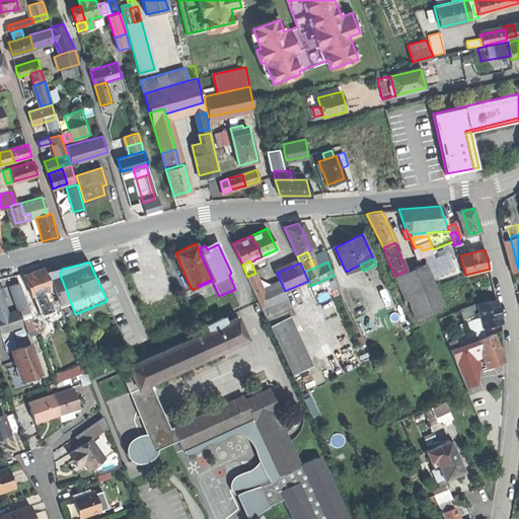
[(406,271),(394,276),(405,299),(408,299),(416,318),(445,305),(426,263),(406,271)]
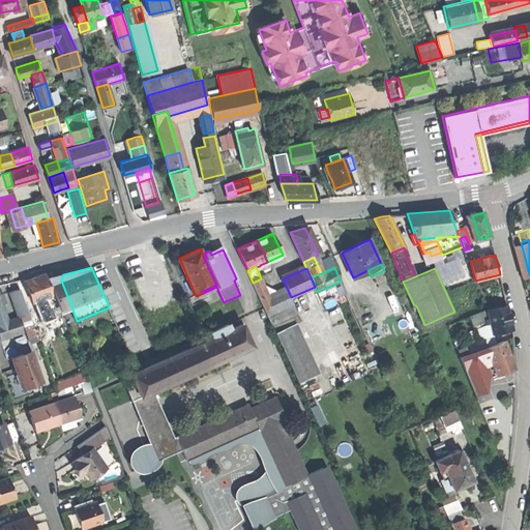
[(26,281),(33,301),(39,298),(47,296),(54,293),(51,285),(46,273),(34,277),(26,281)]
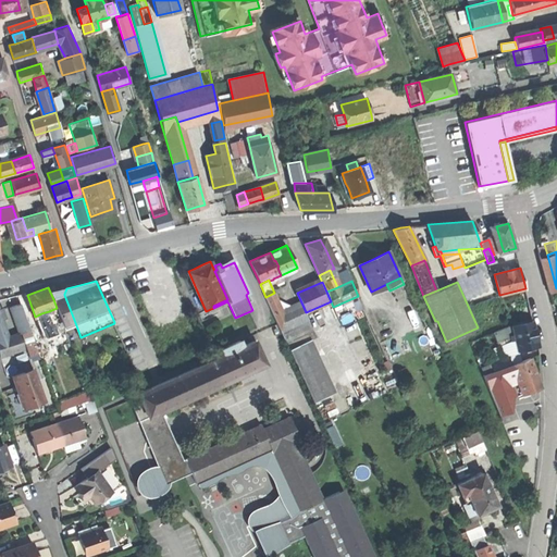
[(283,311),(274,293),(265,297),(274,316),(283,311)]
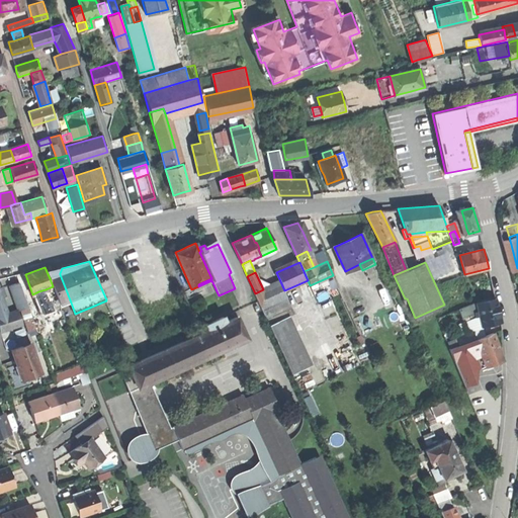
[(60,274),(50,278),(53,286),(58,300),(60,307),(71,303),(60,274)]
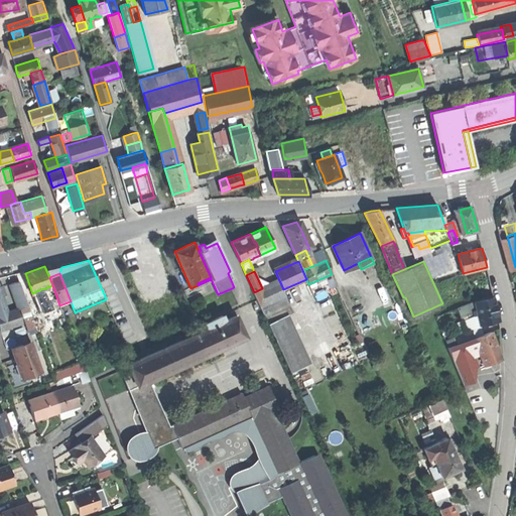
[(279,280),(262,288),(254,292),(261,307),(286,296),(283,289),(279,280)]
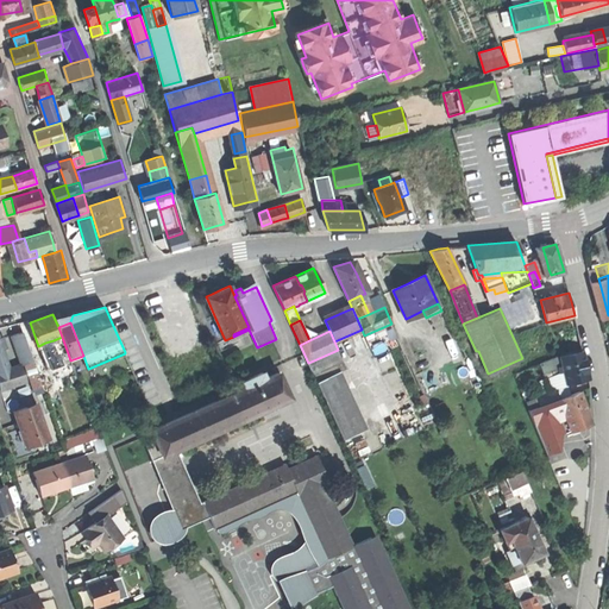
[(12,336),(16,344),(26,340),(23,332),(12,336)]
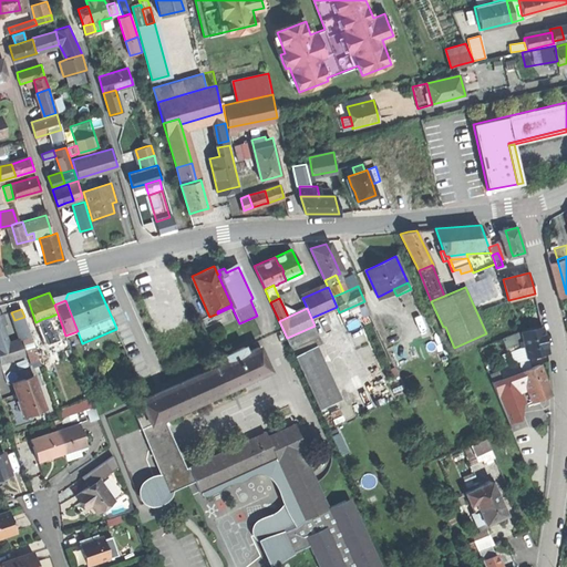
[(0,344),(10,342),(0,313),(0,344)]
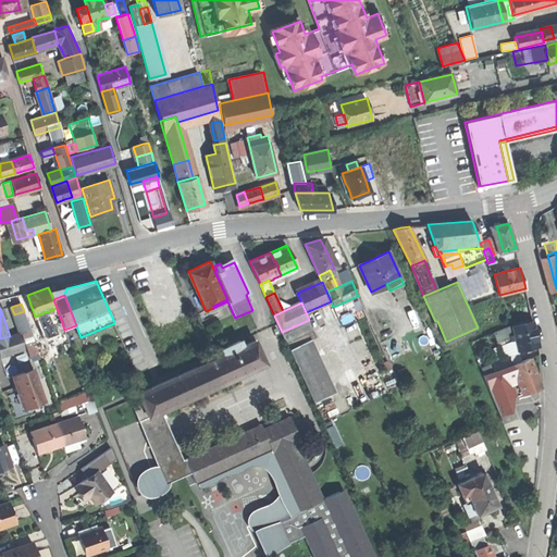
[(14,314),(20,333),(29,330),(24,311),(14,314)]
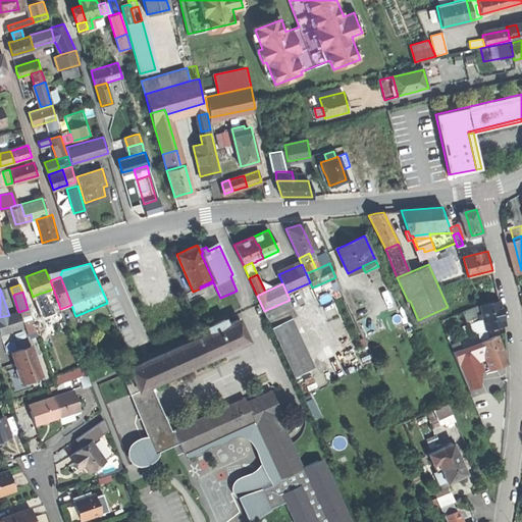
[(294,308),(290,300),(264,311),(268,320),(294,308)]
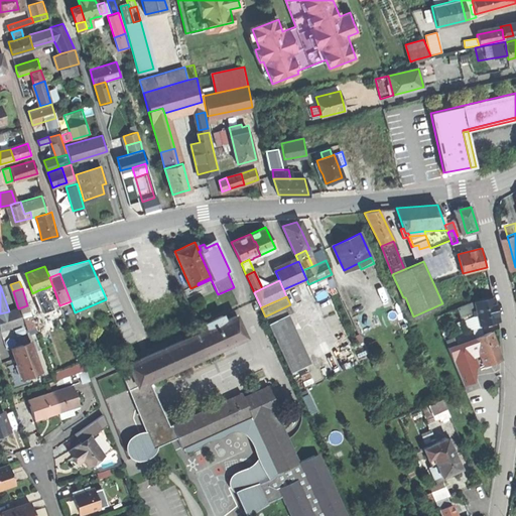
[(481,325),(499,320),(497,310),(494,298),(476,302),(478,310),(481,325)]
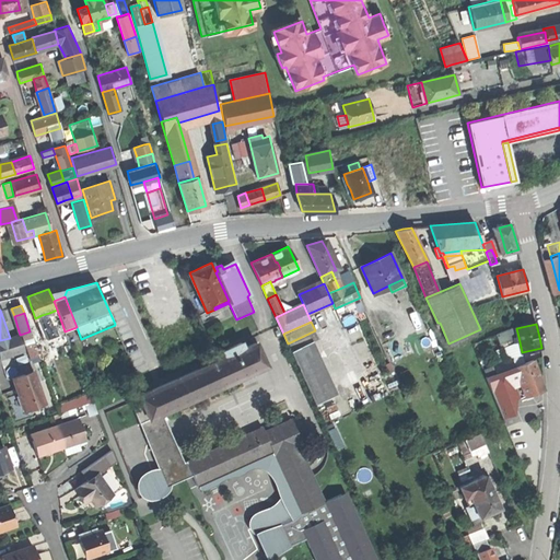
[(66,334),(65,331),(62,325),(45,333),(48,340),(66,334)]
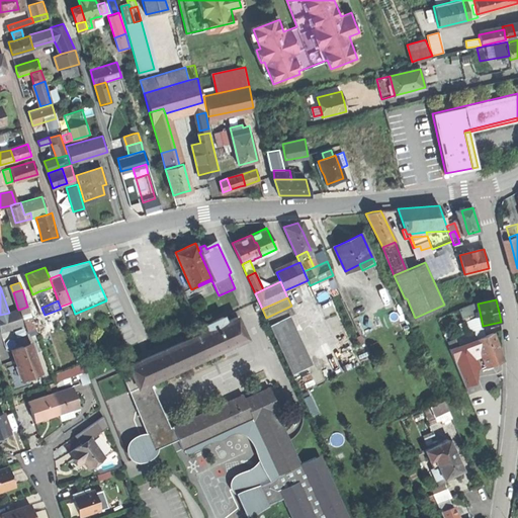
[(473,314),(480,312),(478,304),(476,304),(475,303),(469,305),(473,314)]
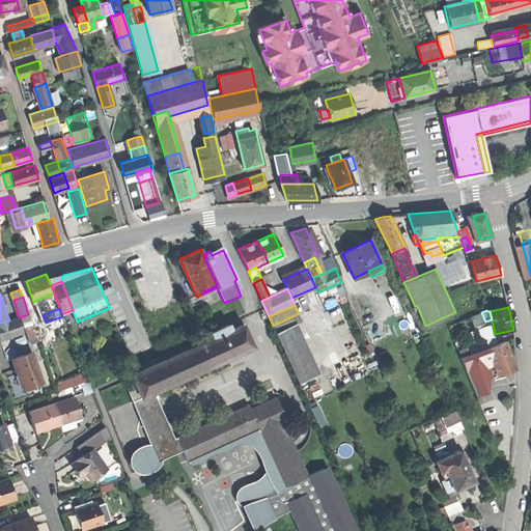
[(478,325),(485,322),(481,312),(474,315),(478,325)]
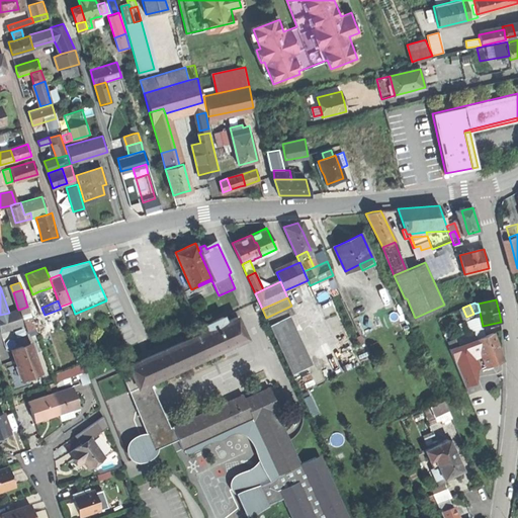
[(18,310),(9,313),(0,315),(0,327),(1,331),(7,330),(23,324),(18,310)]
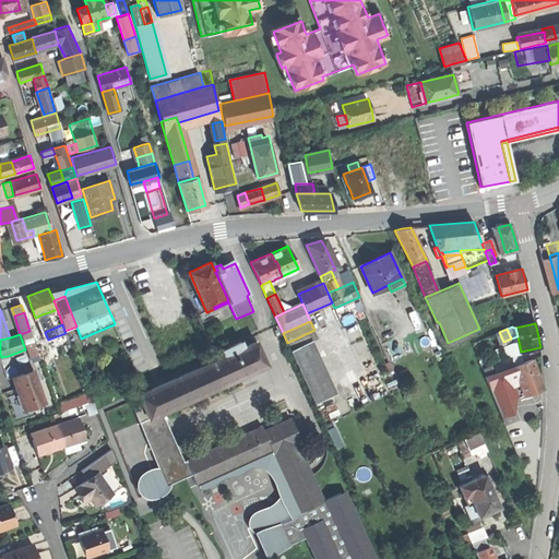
[(211,361),(222,384),(266,365),(256,342),(242,347),(240,341),(223,349),(225,355),(211,361)]
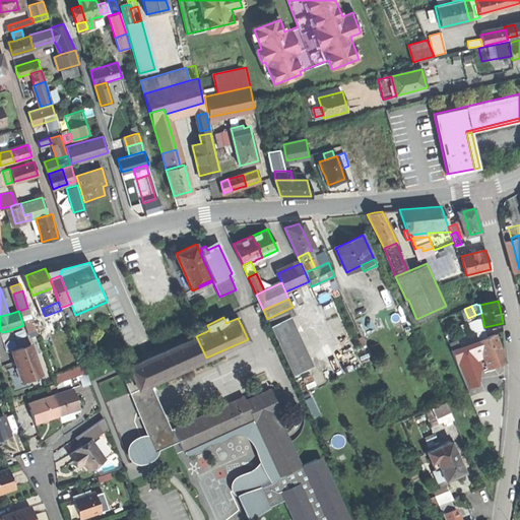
[(270,326),(293,375),(310,367),(288,318),(270,326)]
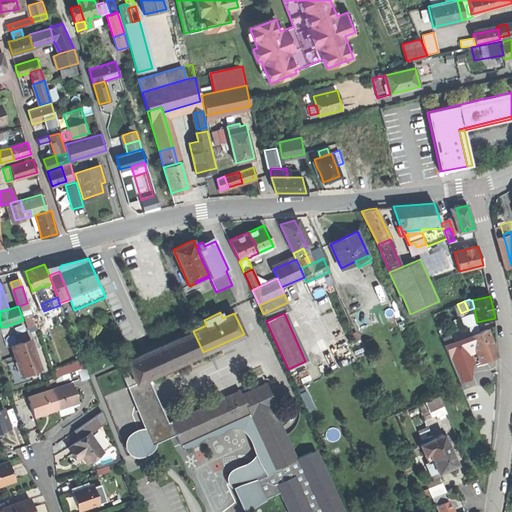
[(10,336),(7,326),(1,327),(4,337),(10,336)]
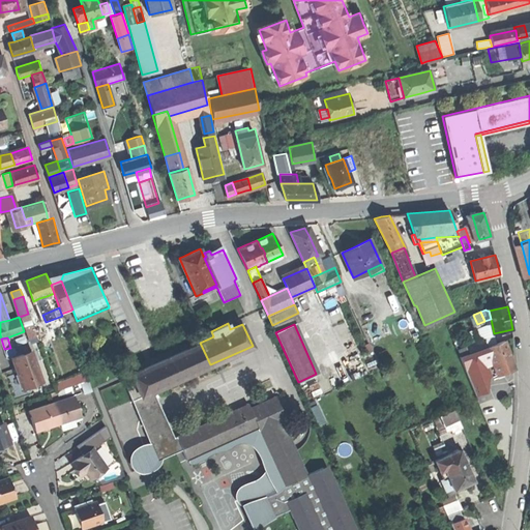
[(467,346),(470,353),(479,350),(488,347),(484,340),(467,346)]
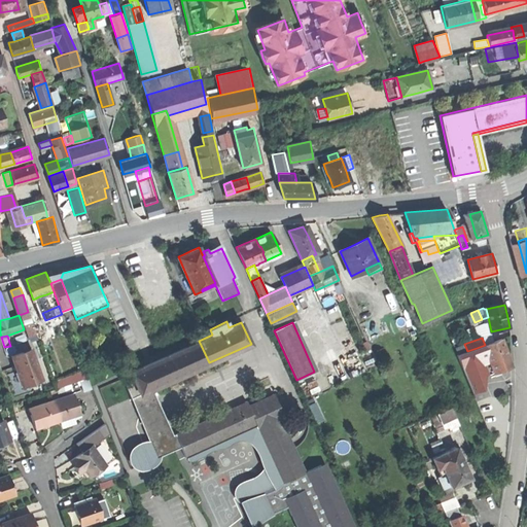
[(487,350),(495,373),(512,366),(506,352),(501,339),(485,345),(487,350)]
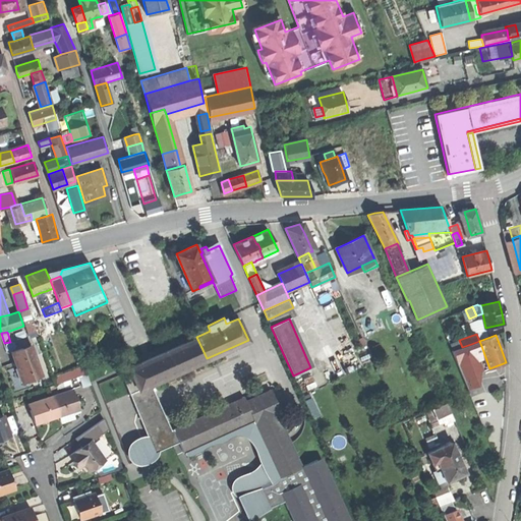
[(150,384),(207,358),(196,337),(128,367),(129,369),(121,373),(129,393),(150,384)]
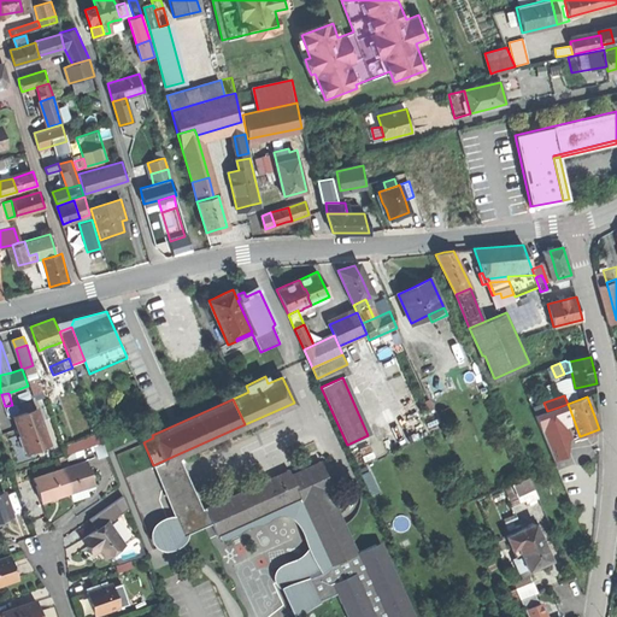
[(562,415),(560,413),(558,407),(547,411),(545,412),(547,419),(562,415)]
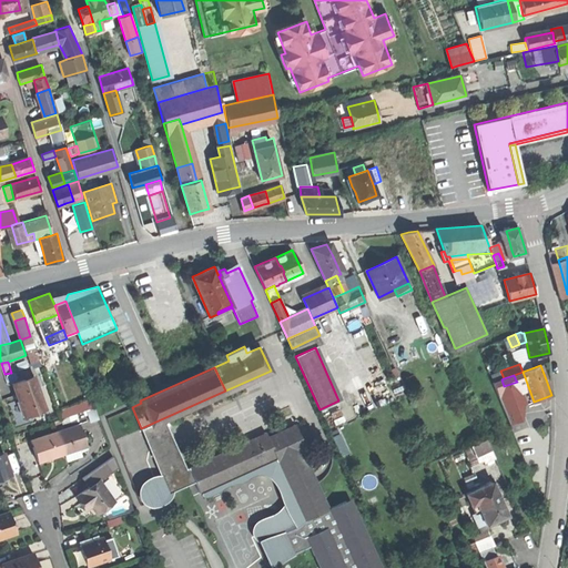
[(26,379),(12,384),(24,416),(46,408),(34,376),(26,379)]
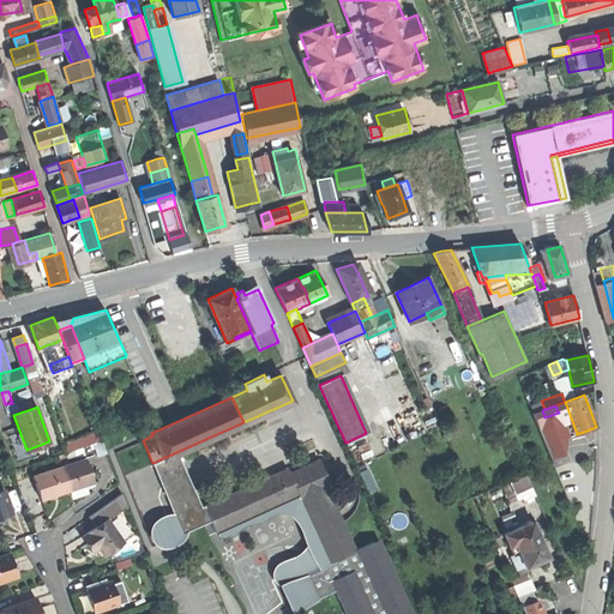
[(547,425),(545,417),(542,410),(534,413),(539,428),(547,425)]
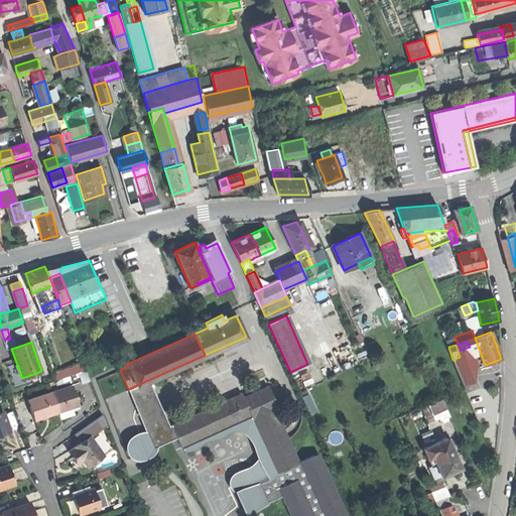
[(86,371),(84,363),(54,371),(58,384),(71,381),(69,376),(86,371)]
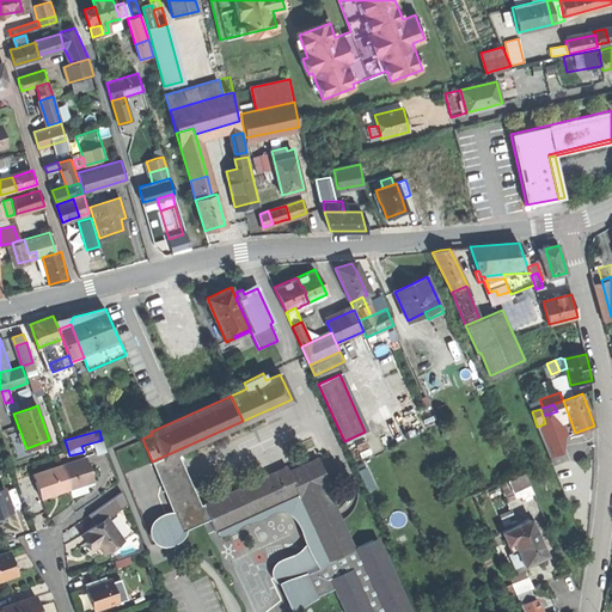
[(200,505),(176,451),(152,461),(175,512),(183,531),(188,528),(209,519),(203,505),(202,503),(200,505)]
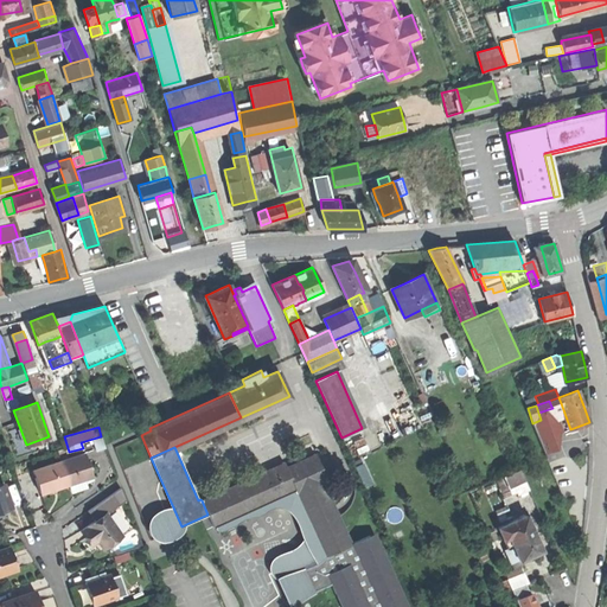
[(61,460),(69,485),(78,481),(93,477),(84,453),(61,460)]
